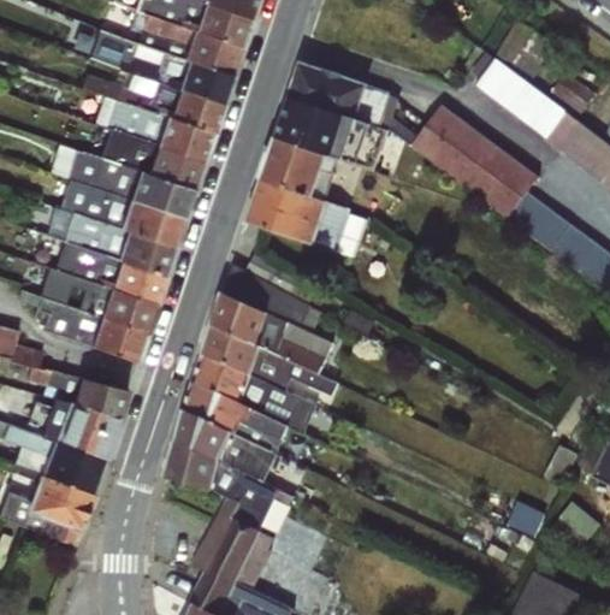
[(90,346),(144,362),(252,0),(201,0),(152,169),(143,166),(90,346)]
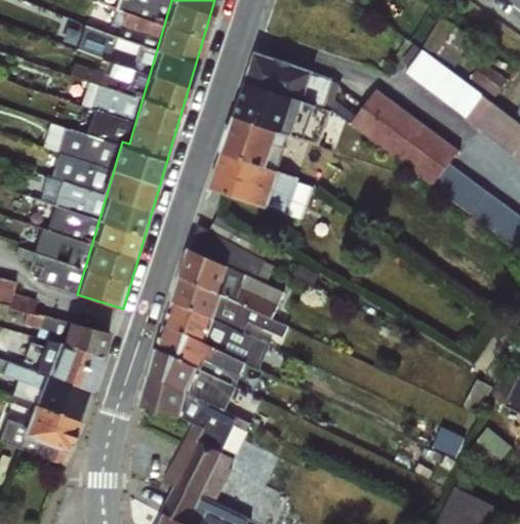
[(79,48),(103,53),(108,34),(84,28),(79,48)]
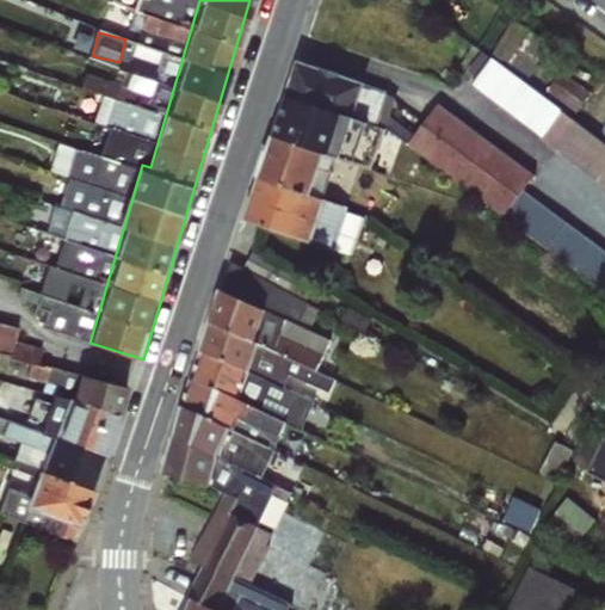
[(604,139),(488,59),(468,88),(604,183),(604,139)]
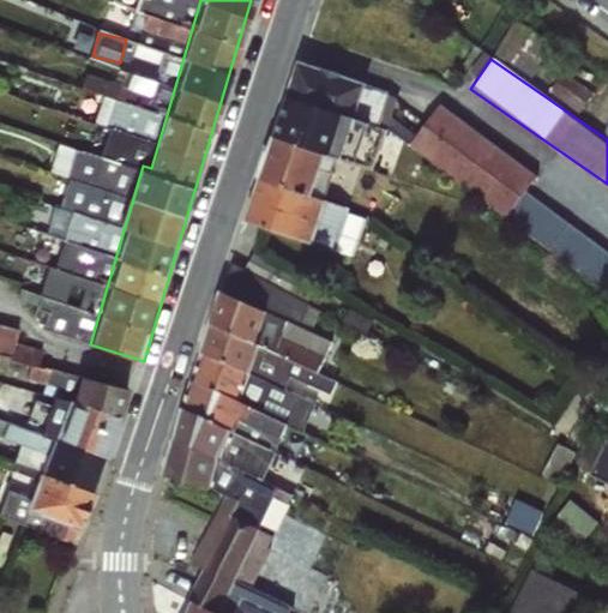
[(300,61),(250,221),(355,254),(368,212),(314,196),(329,152),(344,157),(359,115),(379,121),(389,90),(300,61)]
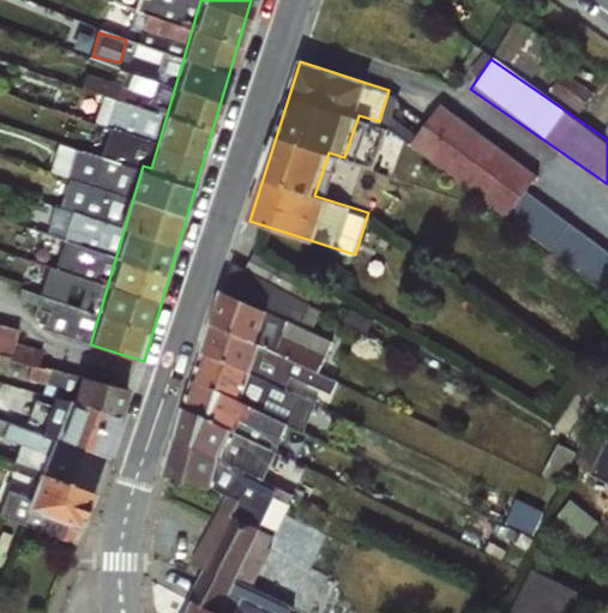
[(578,110),(591,92),(564,71),(549,90),(578,110)]
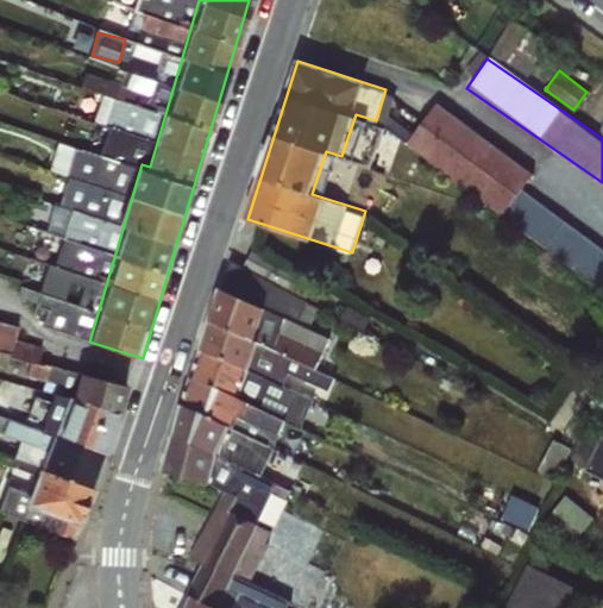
[(60,204),(63,205),(39,314),(41,326),(66,331),(71,302),(89,306),(104,305),(115,250),(93,245),(89,215),(75,213),(81,186),(104,182),(108,158),(108,156),(146,164),(152,139),(132,136),(130,113),(118,116),(115,105),(100,101),(102,118),(94,119),(112,123),(105,155),(57,144),(52,168),(67,171),(60,204)]
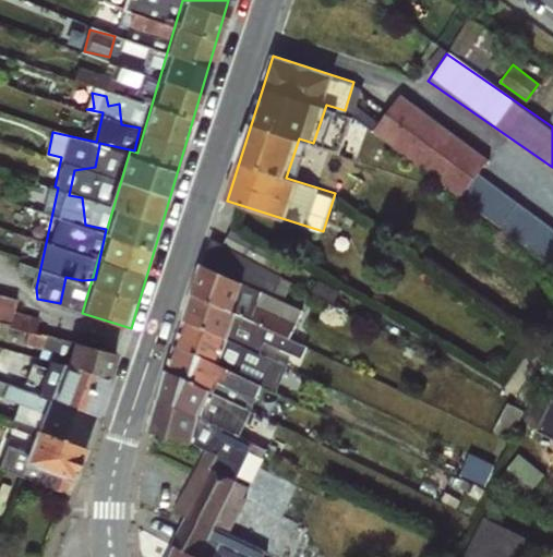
[(552,227),(477,174),(490,157),(399,94),(371,133),(552,261),(552,227)]
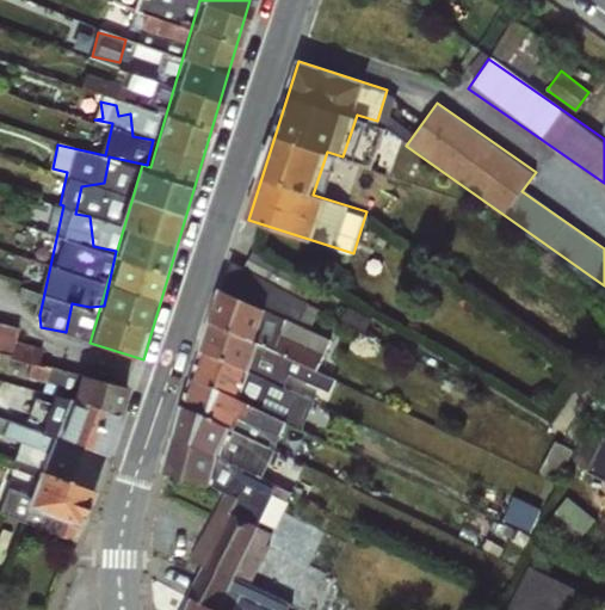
[(220,267),(199,328),(314,380),(329,346),(297,332),(308,306),(220,267)]
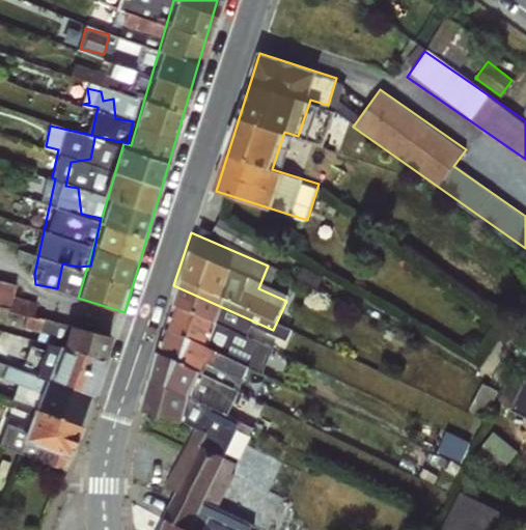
[(0,302),(11,305),(18,280),(0,276),(0,302)]
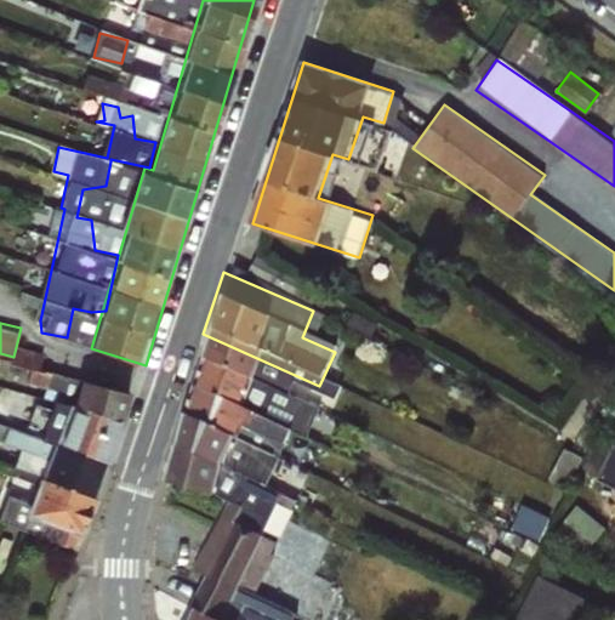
[(5,493),(0,507),(0,523),(80,549),(97,494),(130,391),(80,375),(52,464),(33,458),(29,467),(43,471),(33,502),(5,493)]
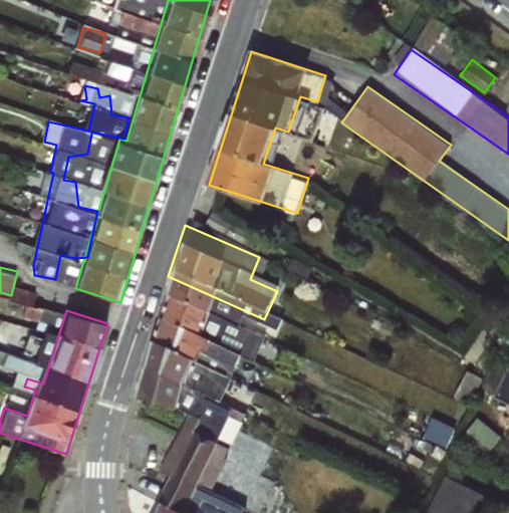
[(508,365),(497,399),(508,403),(508,365)]
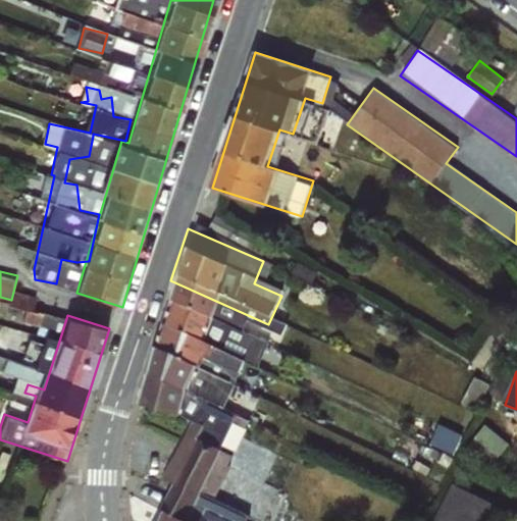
[(490,520),(498,506),(453,483),(433,520),(490,520)]
